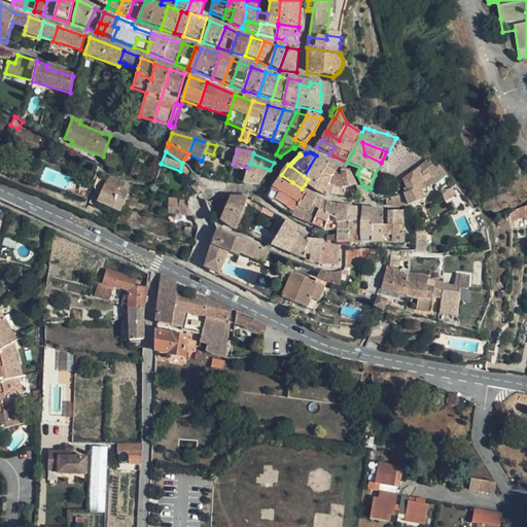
[(305,184),(315,190),(322,177),(329,164),(316,155),(304,176),(308,179),(305,184)]
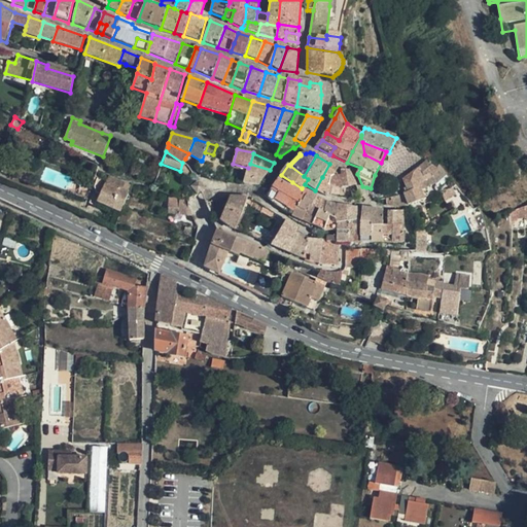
[(437,171),(427,163),(417,171),(403,180),(409,192),(405,195),(405,196),(392,199),(394,206),(407,205),(409,205),(410,205),(425,200),(421,191),(437,184),(446,174),(444,173),(438,169),(437,171)]
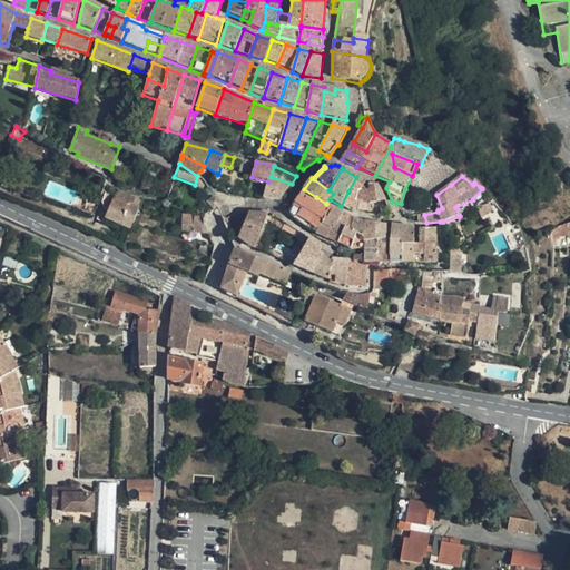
[(271,177),(268,182),(263,198),(279,200),(292,184),(271,177)]
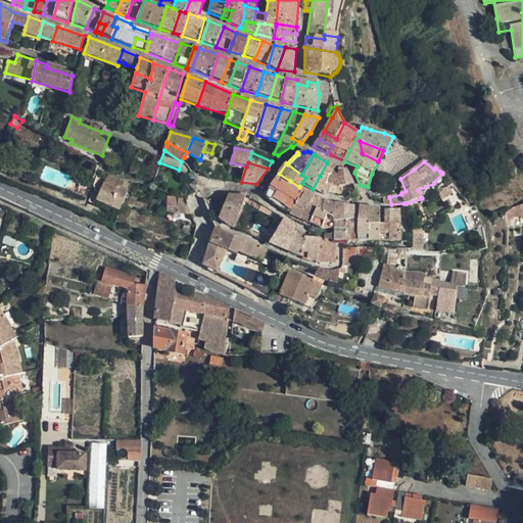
[(313,189),(325,195),(328,185),(333,186),(338,187),(350,185),(353,184),(347,170),(338,169),(339,175),(333,172),(336,167),(335,167),(327,162),(320,176),(313,189)]
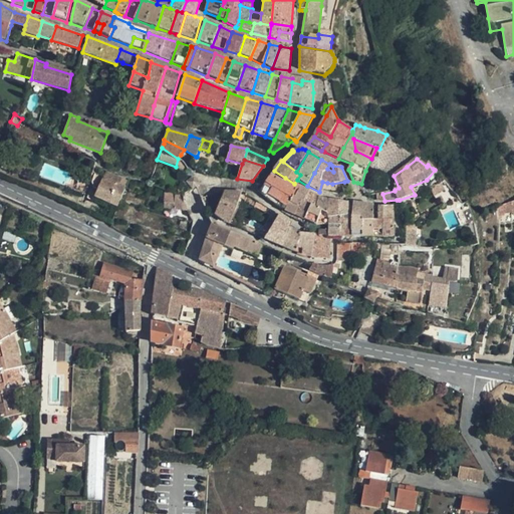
[(285,178),(274,171),(266,182),(273,187),(285,194),(292,198),(293,196),(295,197),(301,187),(294,184),(285,178)]
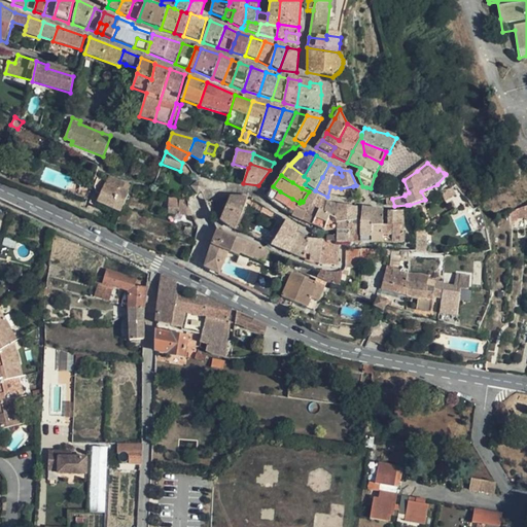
[(98,178),(95,187),(97,194),(100,195),(97,202),(120,212),(129,191),(123,189),(126,183),(109,176),(107,182),(98,178)]
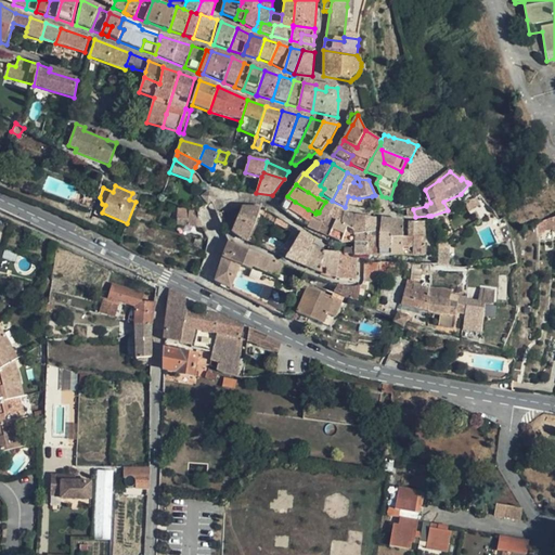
[(202,196),(208,205),(217,198),(208,188),(202,193),(204,195),(202,196)]
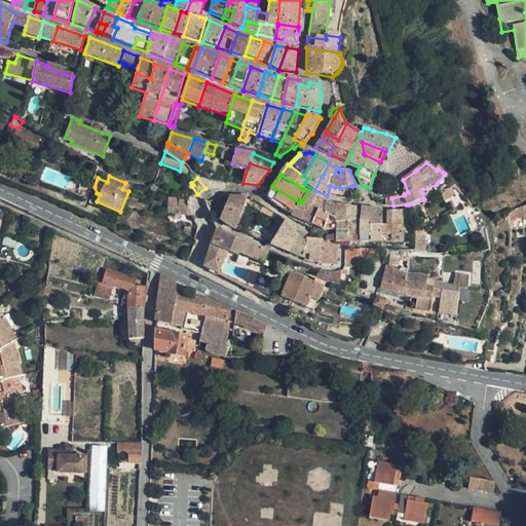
[(279,191),(272,186),(271,187),(265,197),(272,202),(279,191)]
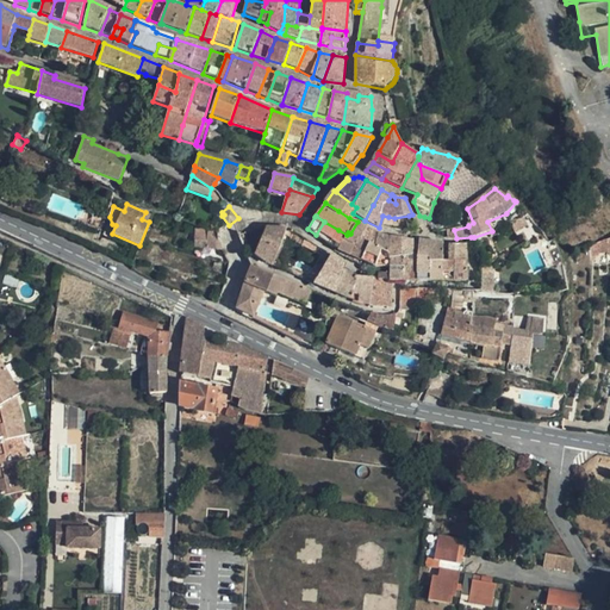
[(324,222),(316,235),(329,244),(338,230),(324,222)]
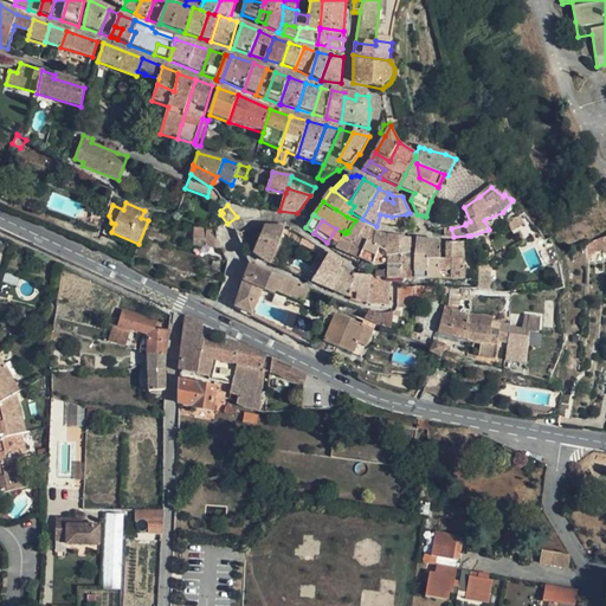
[(355,221),(355,220),(348,232),(346,231),(345,233),(336,247),(348,253),(349,253),(356,237),(360,239),(365,227),(355,221)]
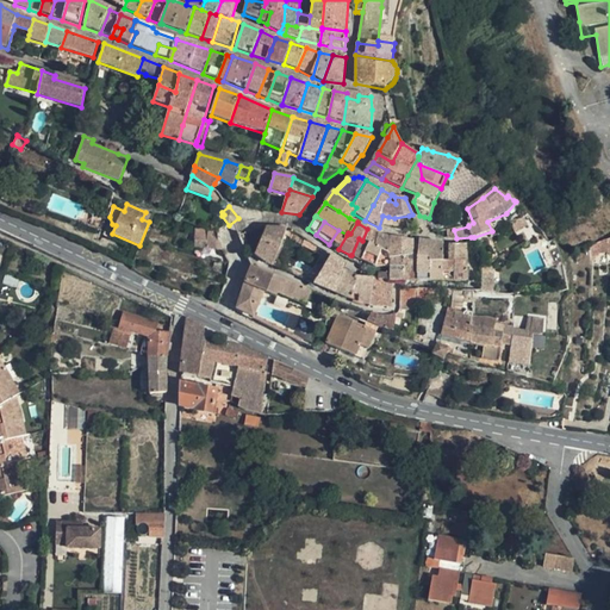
[(292,237),(294,231),(287,228),(267,226),(255,254),(273,266),(285,234),(292,237)]
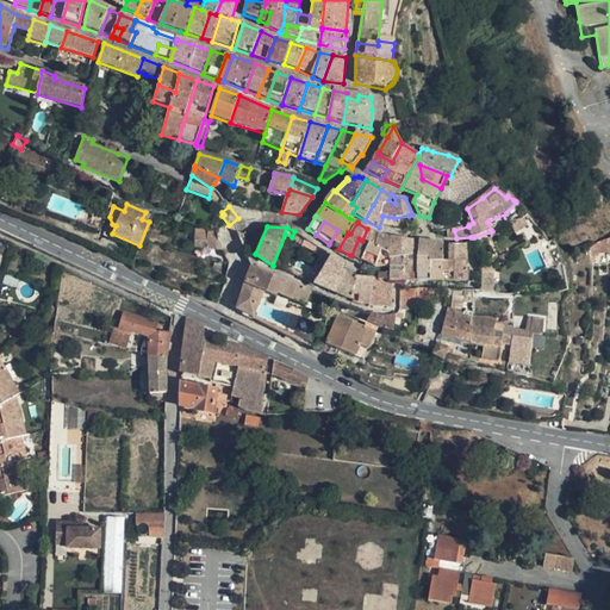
[(204,231),(195,228),(194,248),(224,250),(219,241),(221,230),(218,231),(204,231)]
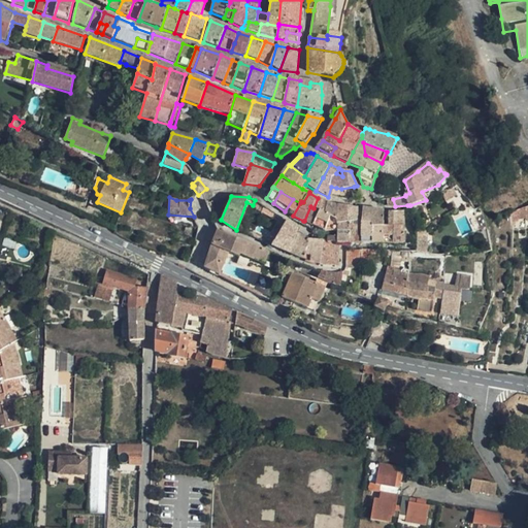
[(327,202),(318,198),(314,208),(310,206),(304,221),(312,226),(325,232),(337,231),(337,224),(337,204),(327,202)]
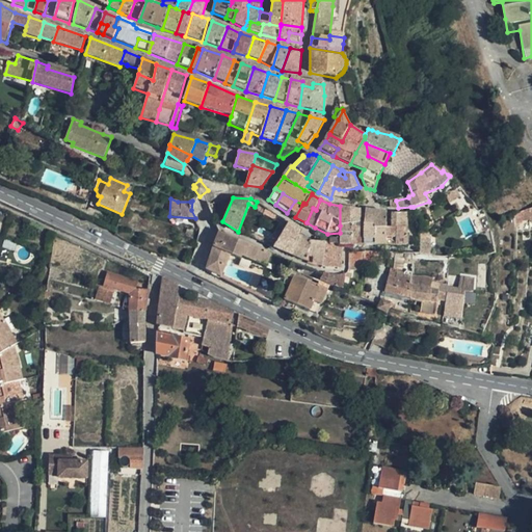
[(295,201),(287,213),(295,217),(302,205),(295,201)]
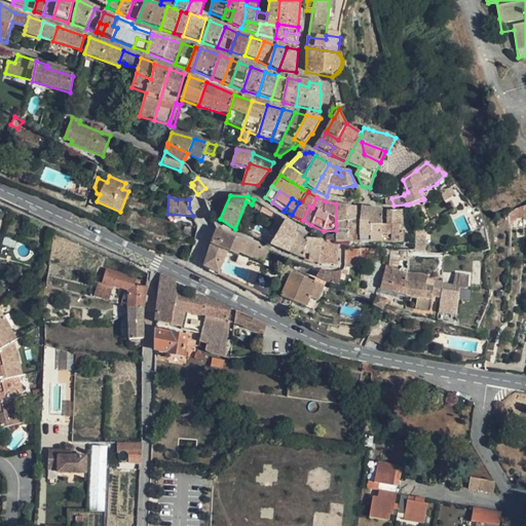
[(336,203),(336,223),(349,221),(357,220),(357,208),(336,203)]
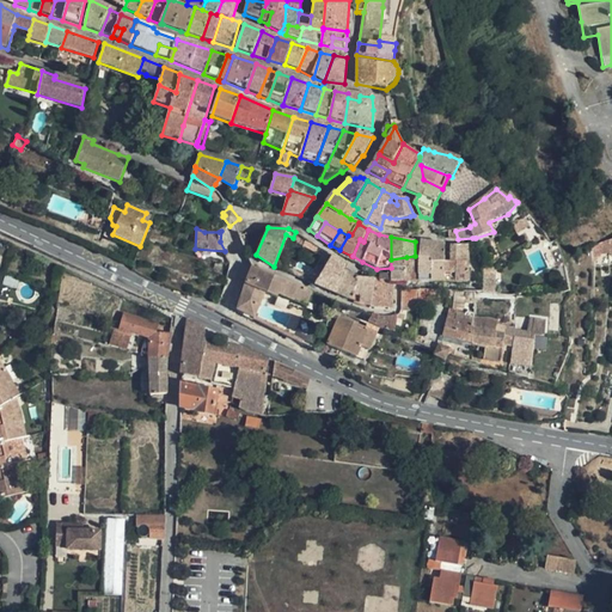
[(445,246),(421,242),(418,256),(418,282),(432,282),(432,263),(445,263),(445,246)]
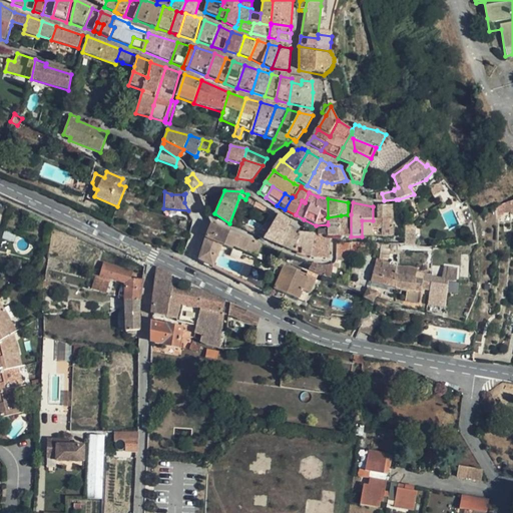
[(377,206),(377,220),(383,219),(393,219),(392,206),(377,206)]
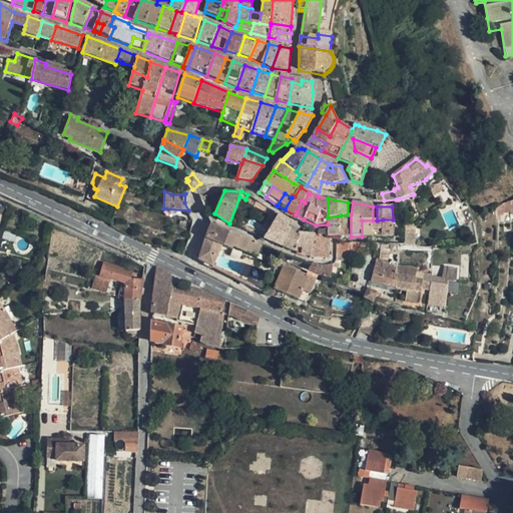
[(265,238),(283,246),(289,227),(291,222),(279,214),(265,238)]
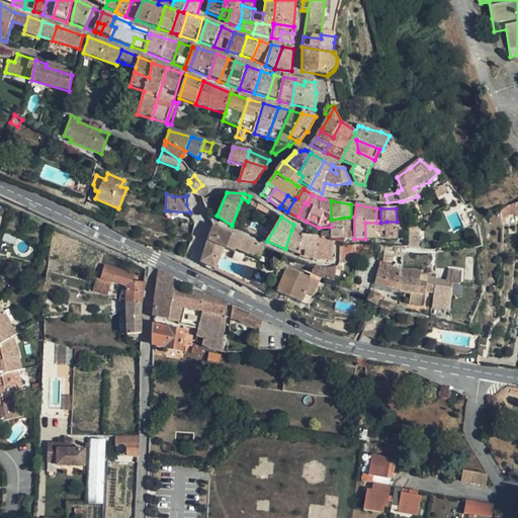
[(351,217),(344,218),(344,239),(354,239),(354,217),(351,217)]
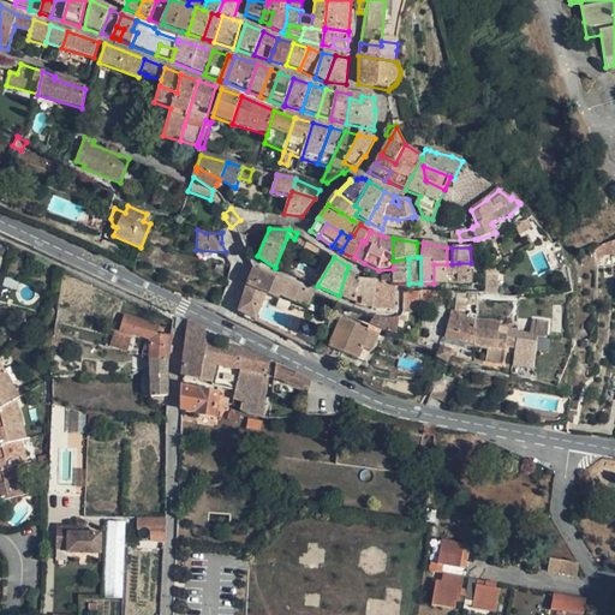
[(393,261),(393,269),(393,275),(382,275),(382,280),(382,281),(395,282),(408,284),(408,258),(393,261)]
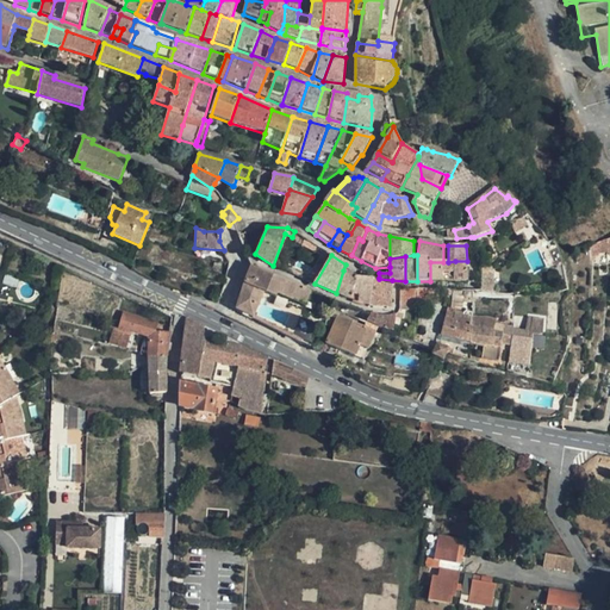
[(448,262),(443,262),(430,262),(430,281),(440,281),(453,281),(455,261),(448,262)]
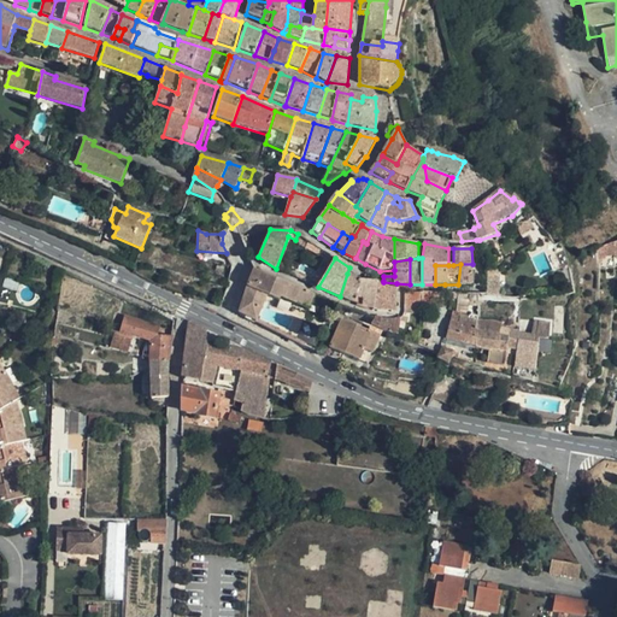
[(460,264),(458,285),(474,285),(472,264),(460,264)]
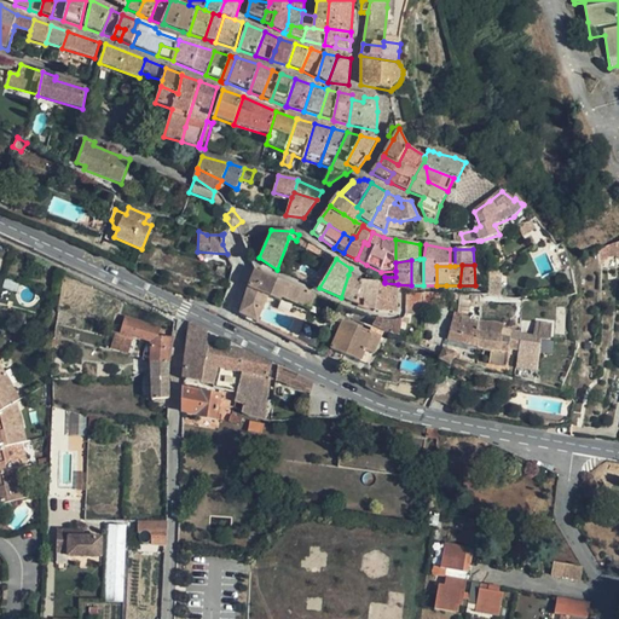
[(267,329),(295,343),(302,327),(275,313),(281,299),(311,311),(317,295),(255,270),(248,287),(244,301),(264,310),(258,324),(267,329)]
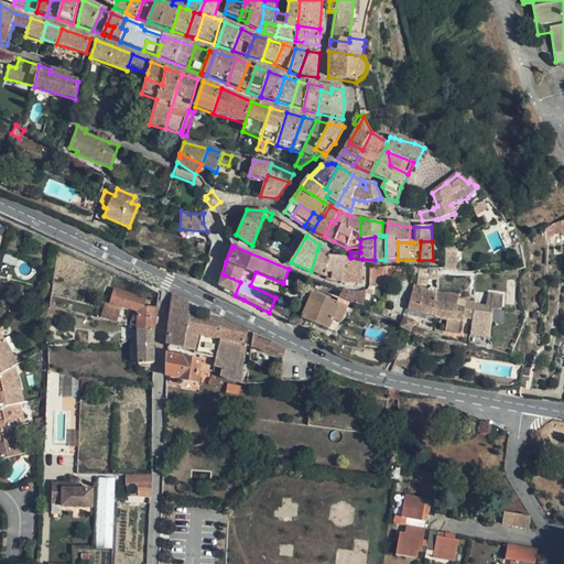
[(325,277),(331,256),(317,250),(311,271),(325,277)]
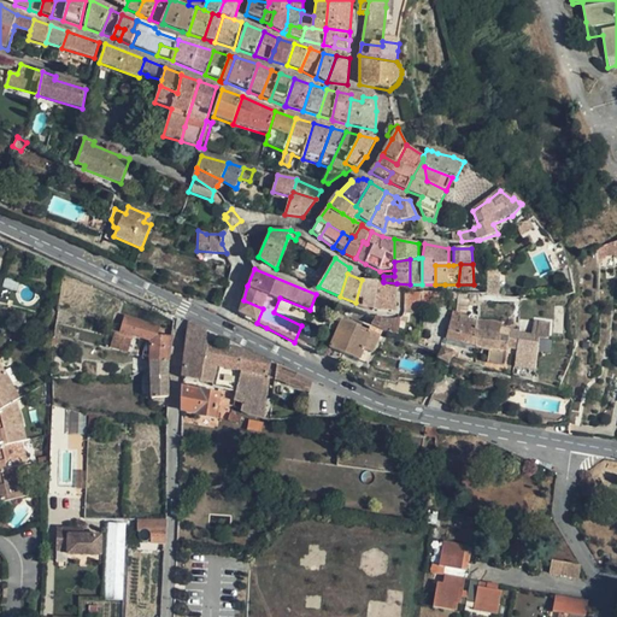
[(375,310),(378,281),(362,280),(356,303),(375,310)]
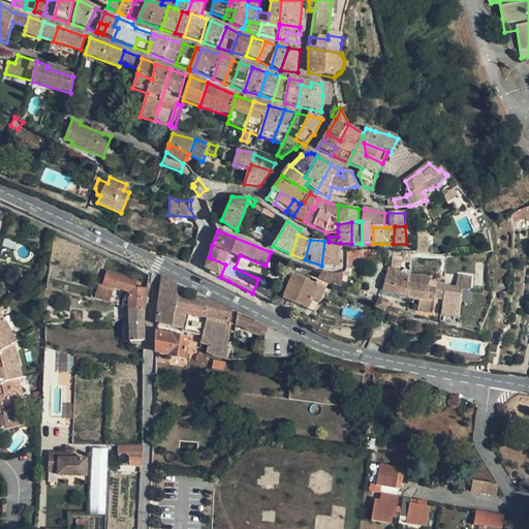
[(329,242),(329,241),(324,241),(321,266),(340,267),(340,243),(329,242)]
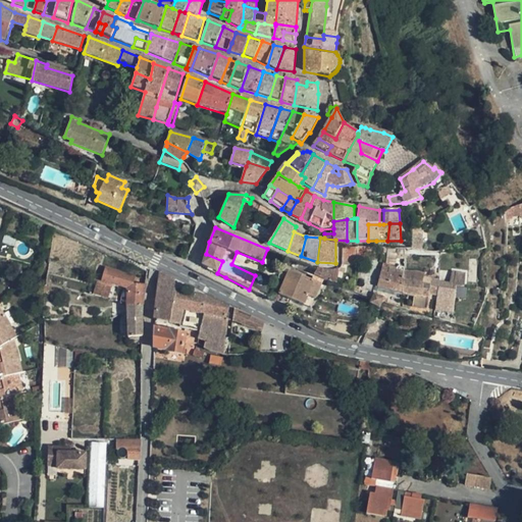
[(342,259),(357,260),(358,247),(343,247),(342,259)]
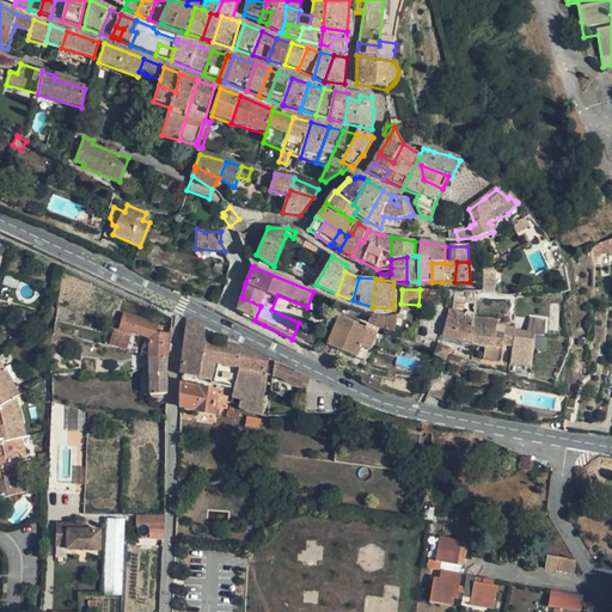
[(436,298),(438,289),(420,289),(418,305),(426,305),(426,300),(429,300),(430,298),(436,298)]
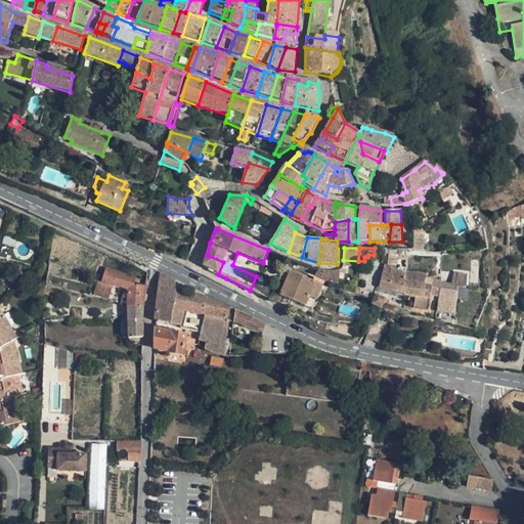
[(406,259),(406,249),(393,249),(386,249),(386,254),(398,254),(398,259),(406,259)]
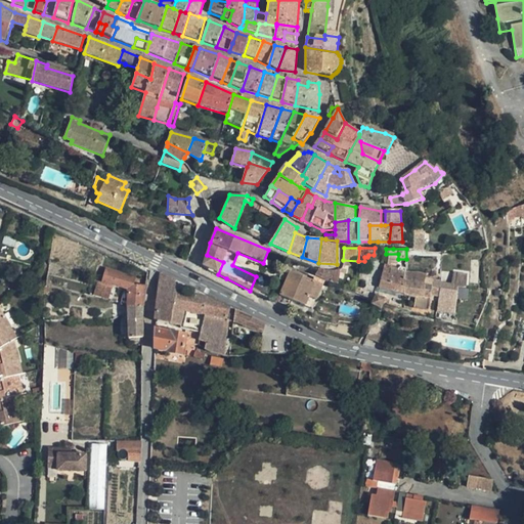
[(203,266),(218,274),(223,262),(207,255),(203,266)]
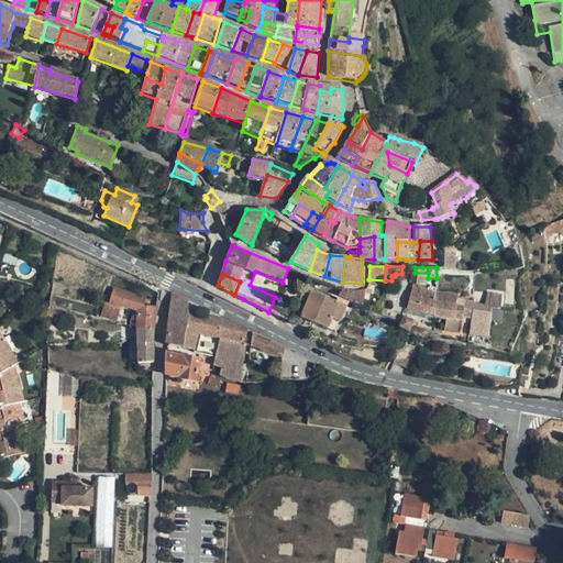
[(422,286),(415,284),(408,309),(435,317),(446,319),(445,332),(461,334),(463,321),(471,323),(472,321),(473,309),(464,307),(455,306),(450,304),(444,304),(435,302),(435,293),(437,288),(433,287),(433,286),(428,284),(427,290),(422,289),(422,286)]
